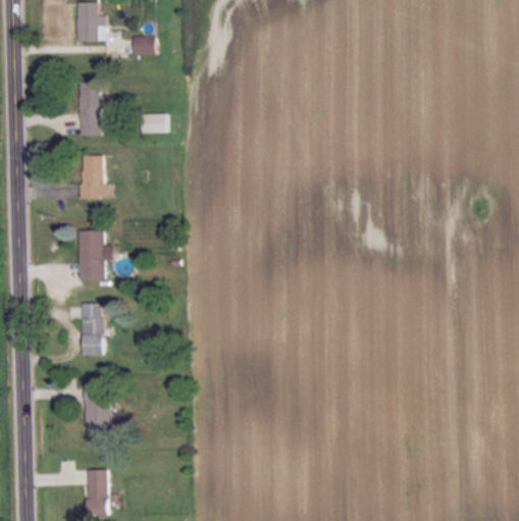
[(78,42),(105,42),(105,15),(97,15),(97,2),(78,2),(78,42)]
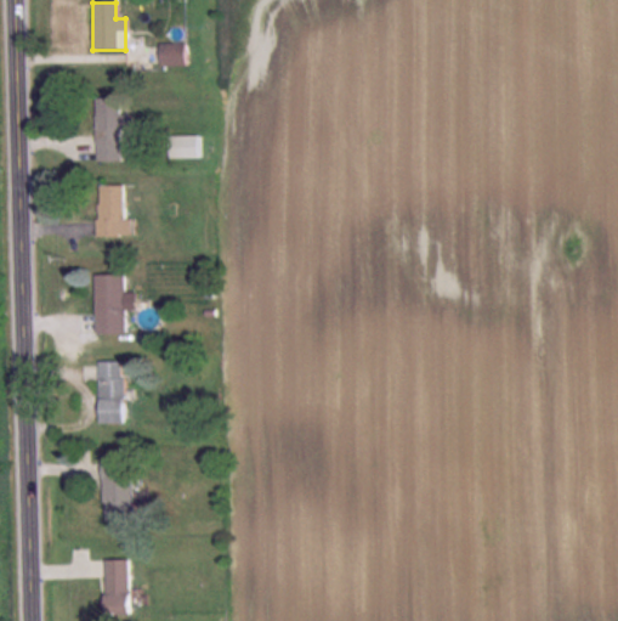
[(158,66),(182,66),(182,44),(158,44),(158,66)]
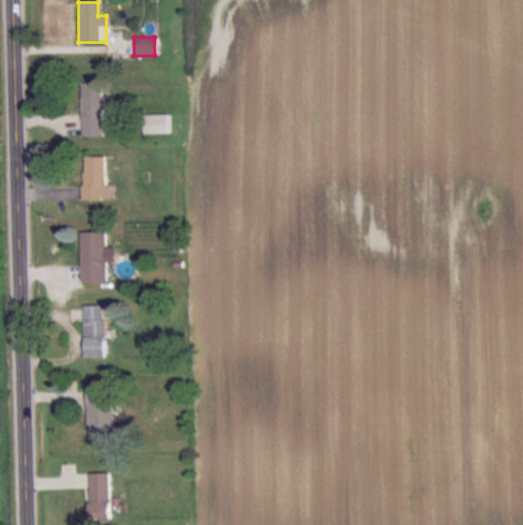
[(80,82),(80,136),(101,136),(101,82),(80,82)]
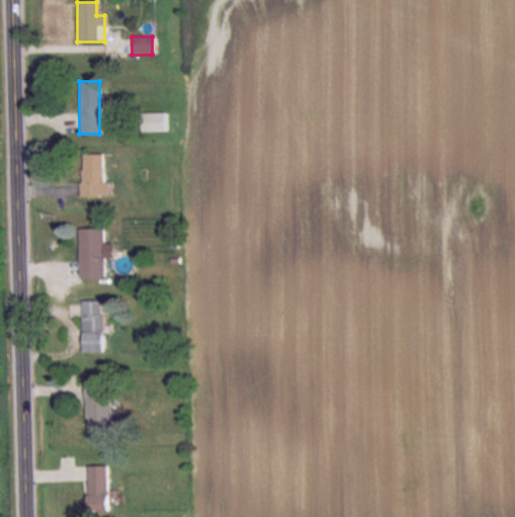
[(80,154),(80,196),(107,196),(107,181),(103,181),(103,154),(80,154)]
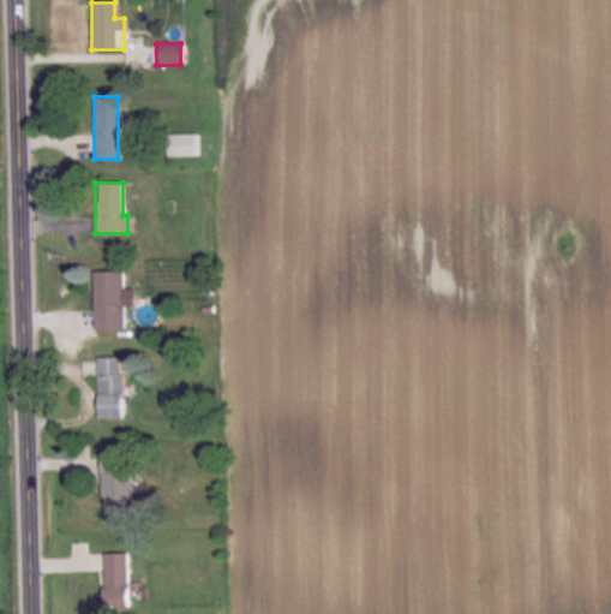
[(93,272),(93,328),(121,328),(121,272),(93,272)]
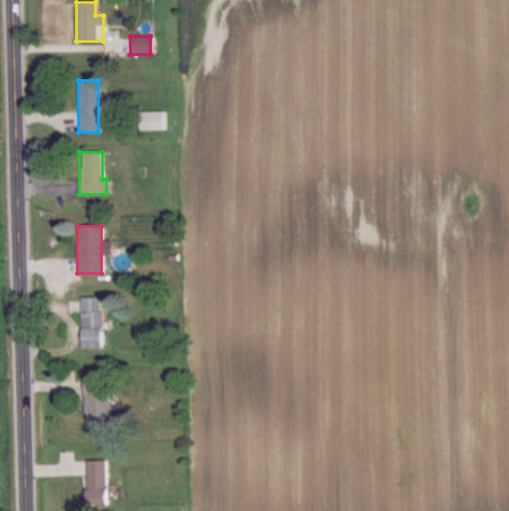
[(101,348),(101,297),(79,297),(79,348),(101,348)]
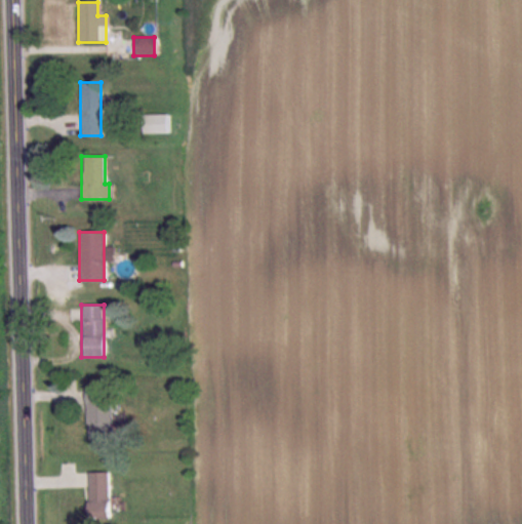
[(86,519),(107,519),(107,473),(86,473),(86,519)]
